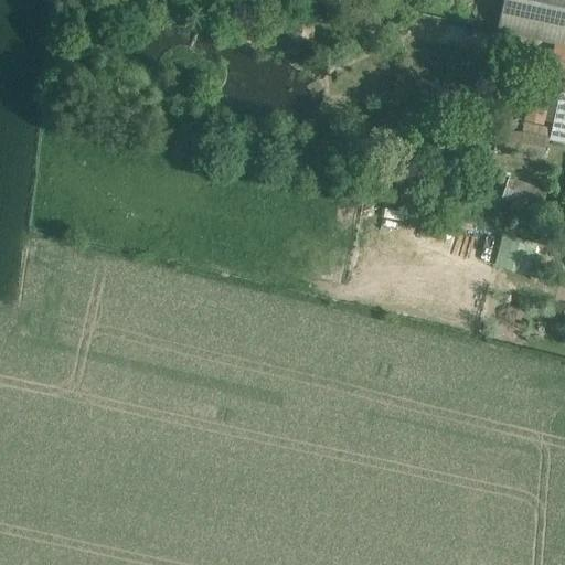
[(564,0),(503,0),(497,31),(564,46),(564,0)]
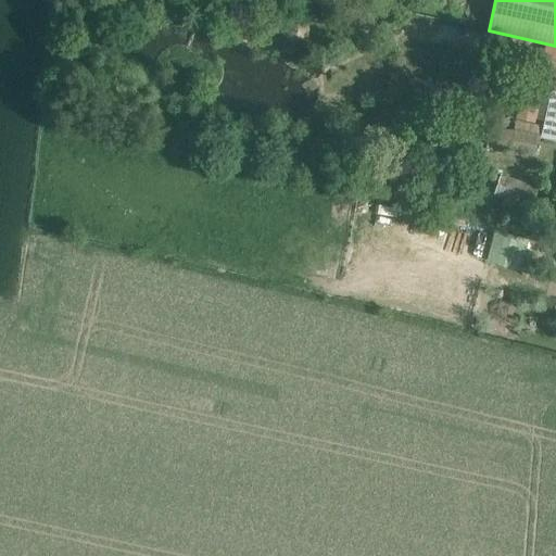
[(555,48),(545,47),(541,68),(555,71),(555,48)]
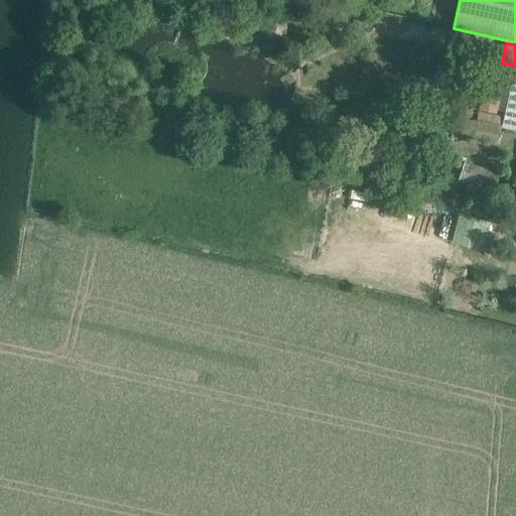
[(515,86),(511,85),(503,119),(466,111),(464,121),(455,119),(450,138),(496,147),(501,129),(515,131),(515,86)]
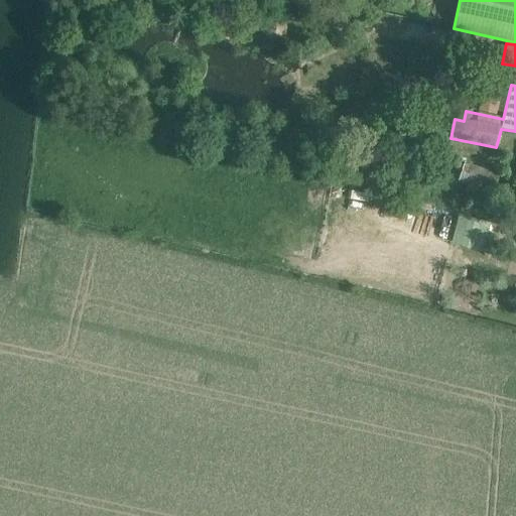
[(481,98),(478,111),(498,116),(501,102),(481,98)]
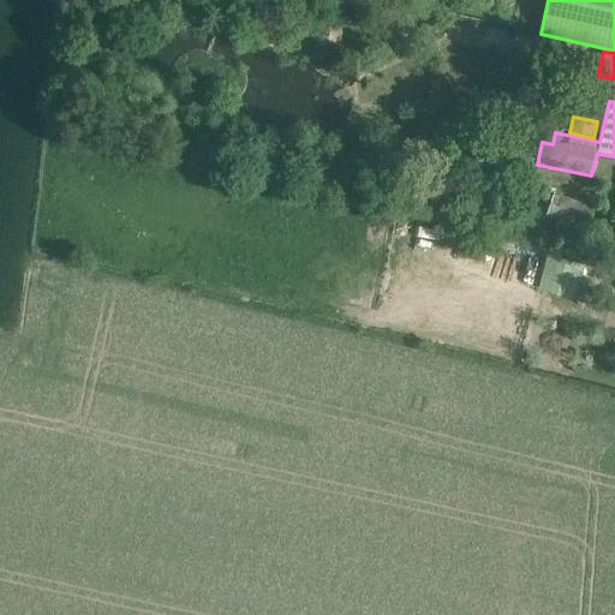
[(555,193),(548,218),(589,231),(596,207),(555,193)]
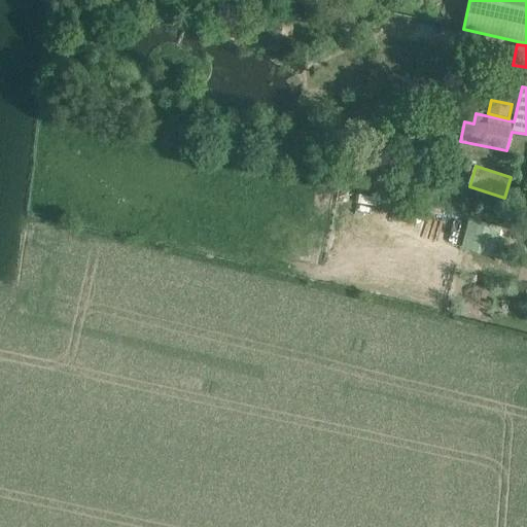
[(469,219),(461,247),(493,256),(500,229),(469,219)]
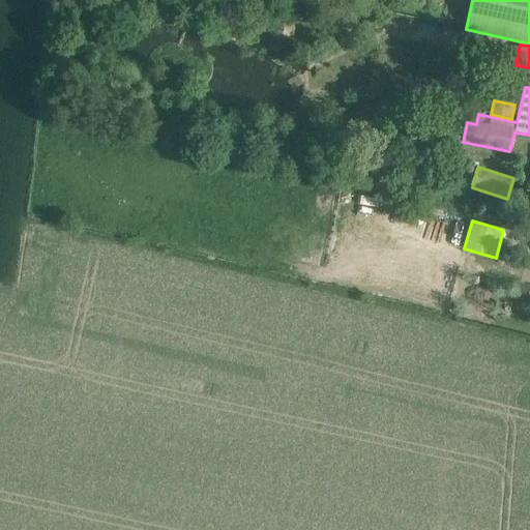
All buildings are outlined.
